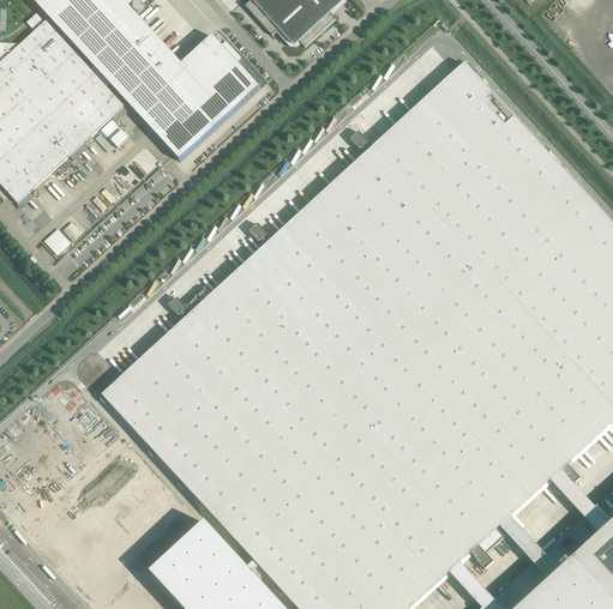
[(34,0),(92,64),(90,66),(106,84),(108,82),(179,158),(259,84),(211,32),(180,61),(128,4),(132,0),(142,0),(143,1),(144,0),(34,0)]
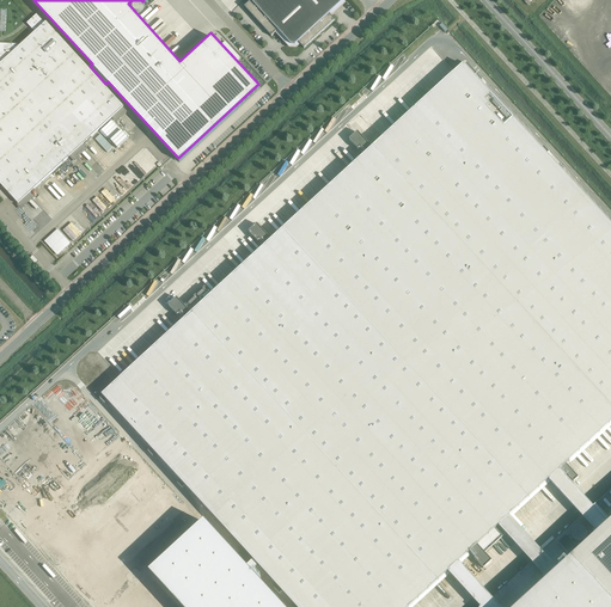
[(245,0),(243,2),(244,2),(252,12),(257,18),(270,31),(269,32),(270,32),(276,26),(289,41),(294,41),(297,38),(303,44),(318,31),(323,25),(334,17),(328,10),(338,0),(245,0)]
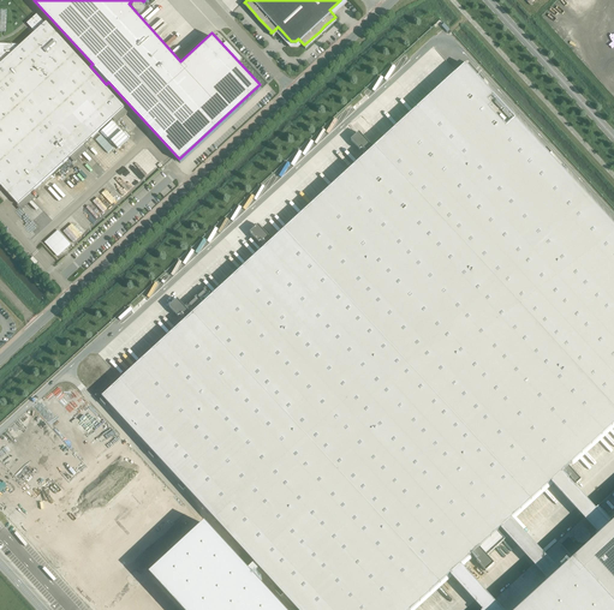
[(0,181),(17,201),(124,103),(106,84),(90,66),(45,17),(43,19),(35,10),(25,19),(34,28),(19,41),(0,39),(0,181)]
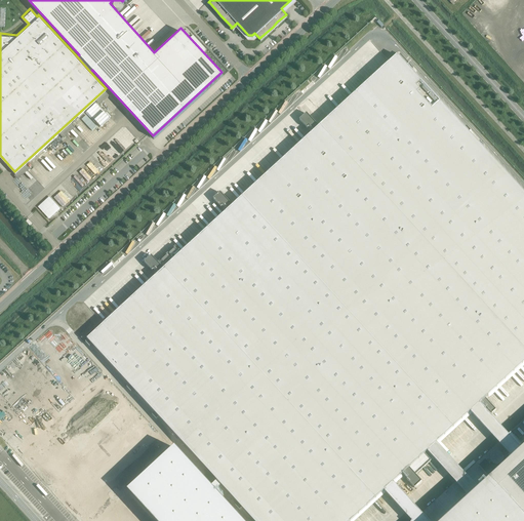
[(375,18),(383,26),(385,24),(377,16),(375,18)]
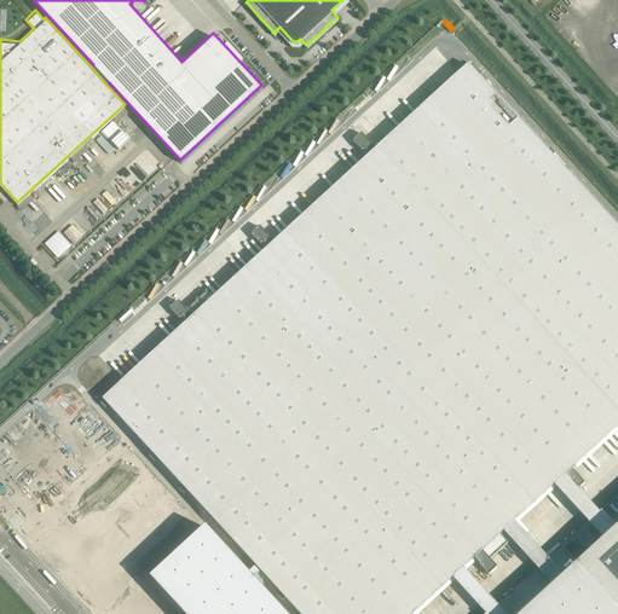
[(102,397),(99,399),(107,406),(109,404),(151,450),(149,452),(154,457),(156,455),(180,481),(178,484),(183,490),(185,487),(278,589),(276,591),(282,596),(283,595),(301,613),(408,613),(475,552),(481,559),(478,561),(487,571),(496,563),(489,555),(507,538),(500,531),(567,469),(579,482),(587,474),(575,462),(617,421),(617,225),(552,152),(554,150),(548,145),(546,146),(467,61),(375,145),(361,129),(352,137),(362,148),(364,145),(369,151),(273,238),(259,222),(250,230),(260,241),(263,238),(267,244),(213,294),(206,285),(185,305),(178,297),(169,305),(178,314),(182,312),(186,318),(102,395),(102,397)]
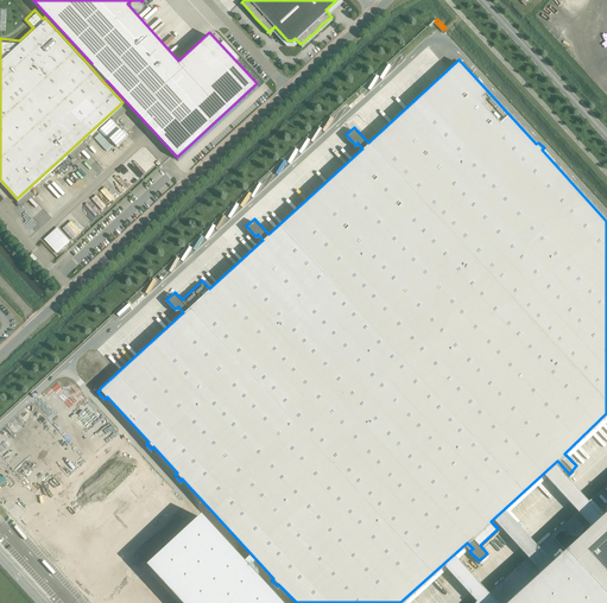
[(567,550),(507,602),(606,602),(606,482),(590,497),(605,514),(604,516),(593,526),(575,543),(567,550)]
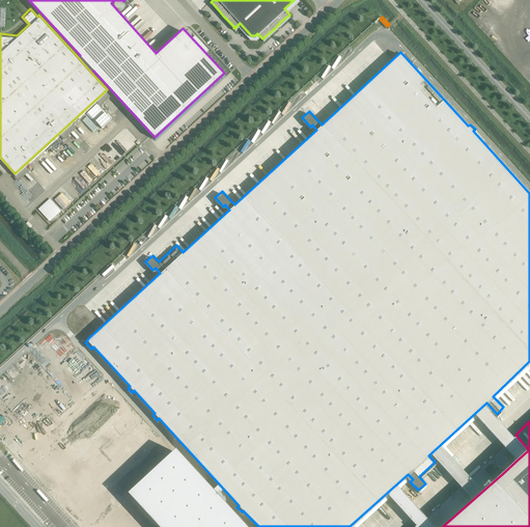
[(248,526),(177,450),(130,495),(159,526),(248,526)]
